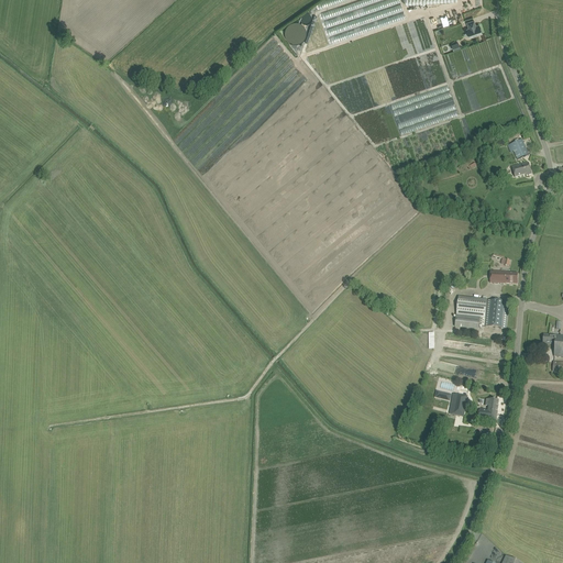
[(470,37),(482,33),(478,25),(475,26),(474,24),(475,24),(474,20),(467,23),(468,29),(466,29),(470,37)]
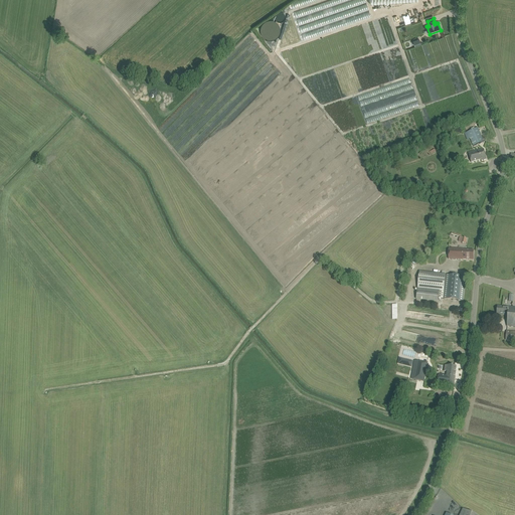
[(484,142),(478,129),(468,133),(474,146),(484,142)]
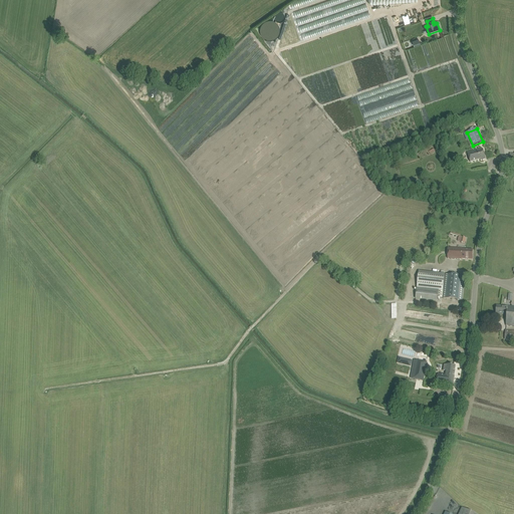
[(485,160),(483,150),(468,154),(470,163),(480,160),(481,161),(485,160)]
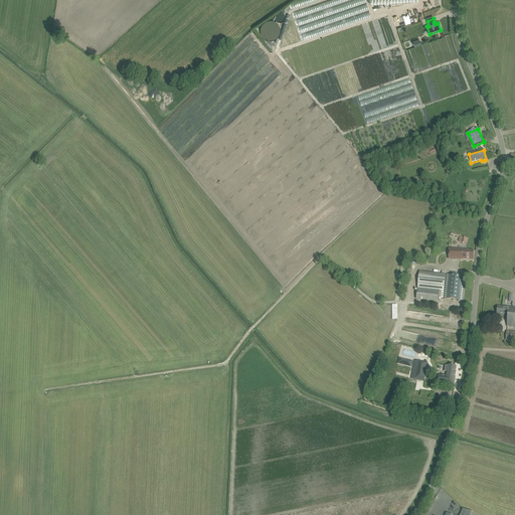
[(473,260),(474,250),(463,249),(449,248),(449,259),(473,260)]
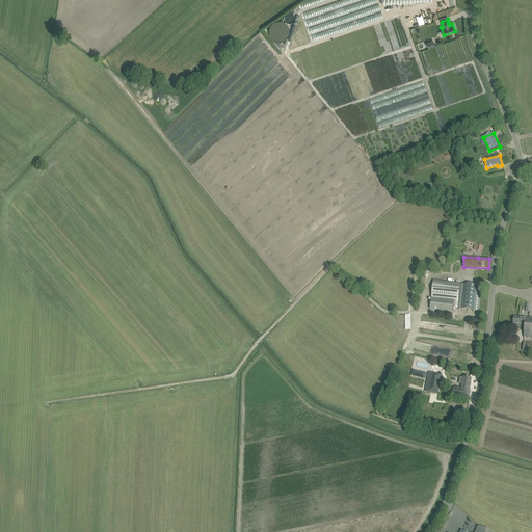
[(456,309),(459,284),(433,282),(430,310),(453,313),(453,308),(454,309),(456,309)]
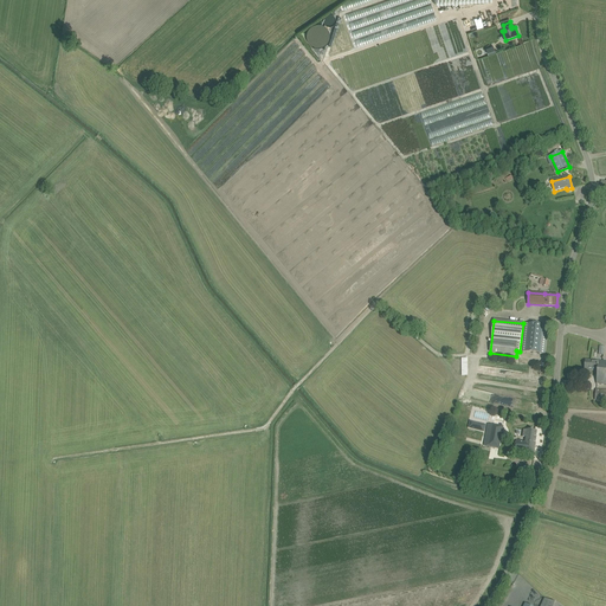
[(545,354),(548,327),(523,323),(520,352),(545,354)]
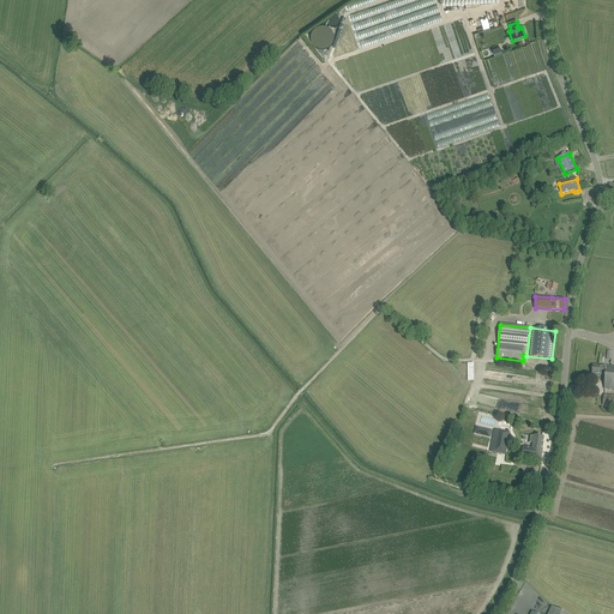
[(613,367),(594,366),(593,375),(606,377),(605,390),(613,390),(613,367)]
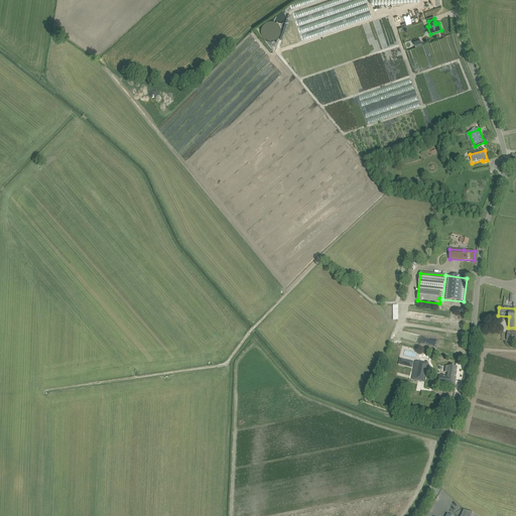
[(515,333),(508,333),(507,342),(515,342),(515,333)]
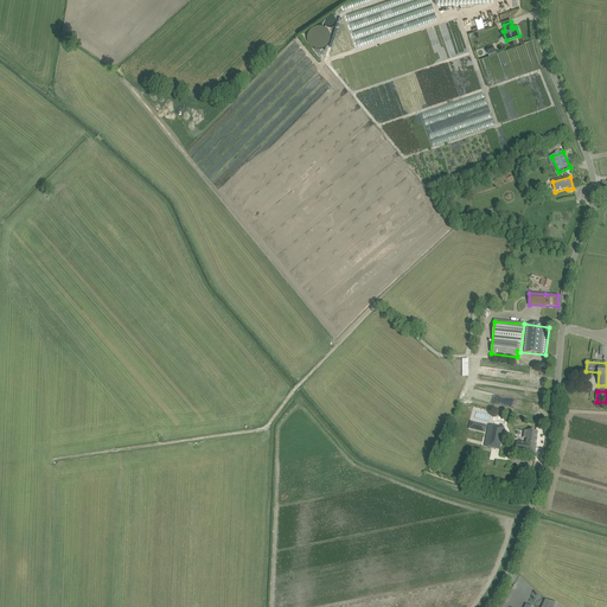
[(504,427),(493,426),(493,423),(490,423),(490,425),(489,425),(485,446),(496,448),(499,448),(504,427)]
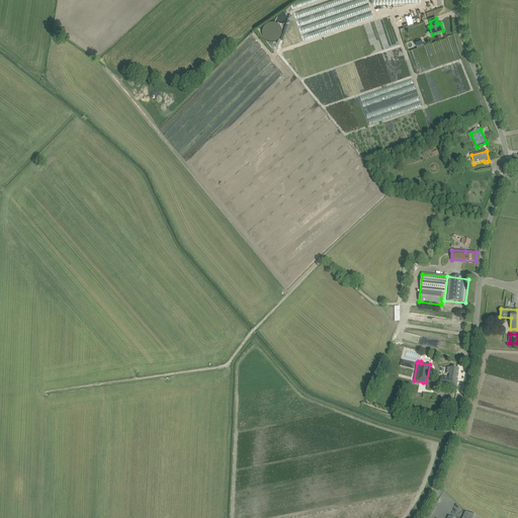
[(456,393),(459,369),(447,367),(447,373),(450,373),(449,378),(441,377),(440,391),(456,393)]
